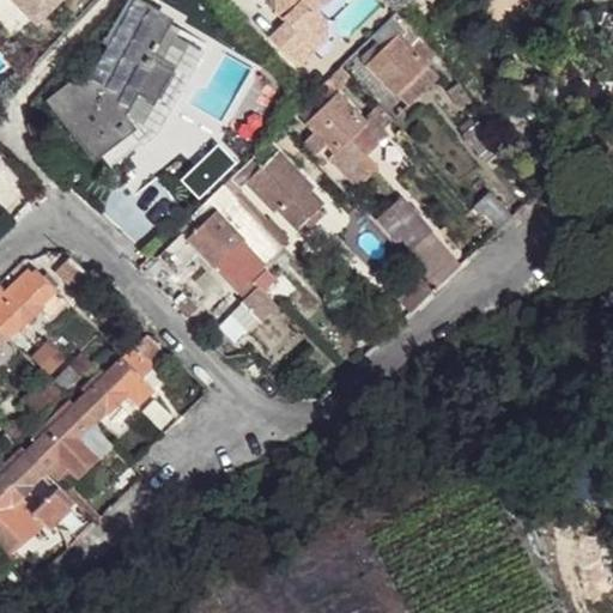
[(18,0),(38,20),(59,0),(18,0)]
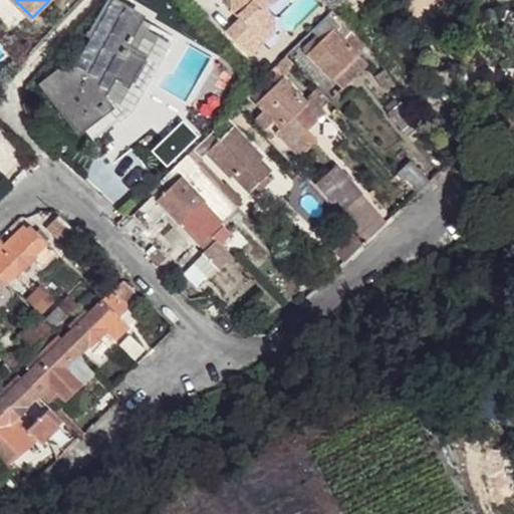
[(136,22),(140,15),(112,0),(111,0),(92,33),(96,35),(77,69),(71,65),(45,86),(58,102),(63,98),(70,106),(65,111),(79,130),(81,129),(108,107),(103,101),(96,92),(108,71),(117,76),(135,87),(136,84),(129,80),(141,58),(121,47),(136,22)]
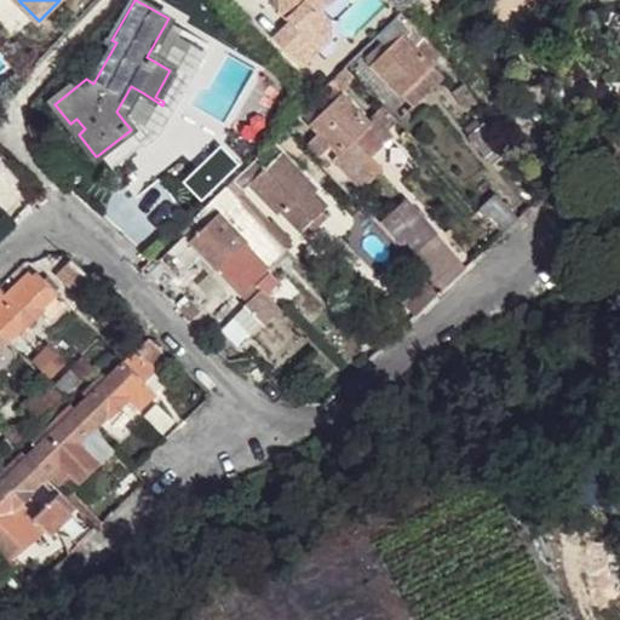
[(279,0),(279,7),(290,18),(273,35),(299,63),(329,34),(331,16),(321,6),(326,0),(279,0)]
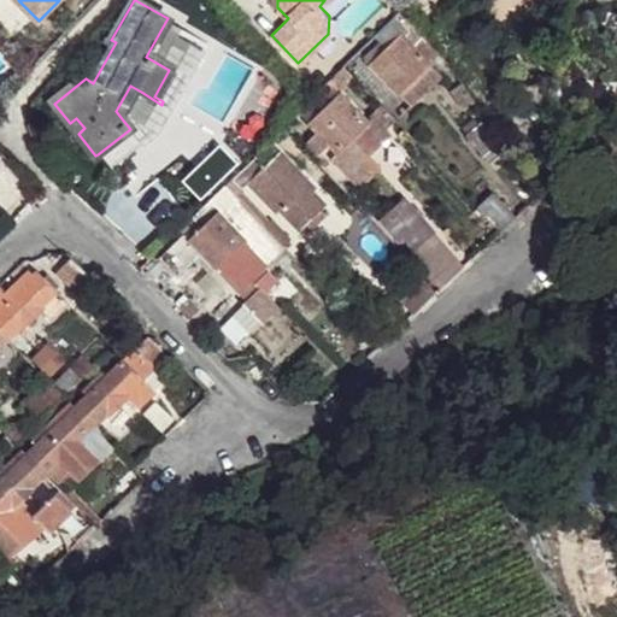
[(412,106),(428,92),(415,78),(432,64),(429,63),(438,57),(399,17),(363,53),(412,106)]
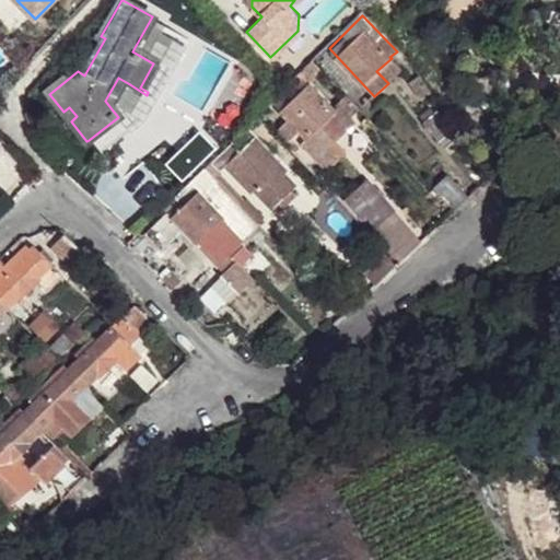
[(165,24),(152,16),(148,24),(161,32),(165,24)]
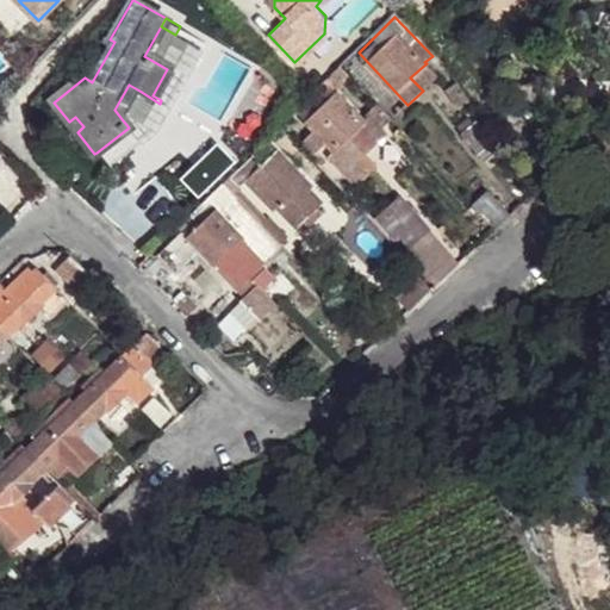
[(144,56),(167,69),(182,39),(175,35),(161,26),(144,56)]
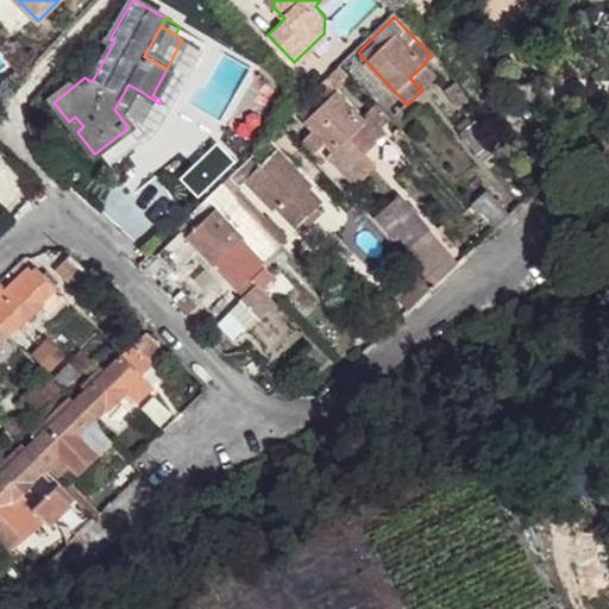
[(167,69),(152,95),(161,100),(168,105),(200,46),(183,37),(182,39),(167,69)]
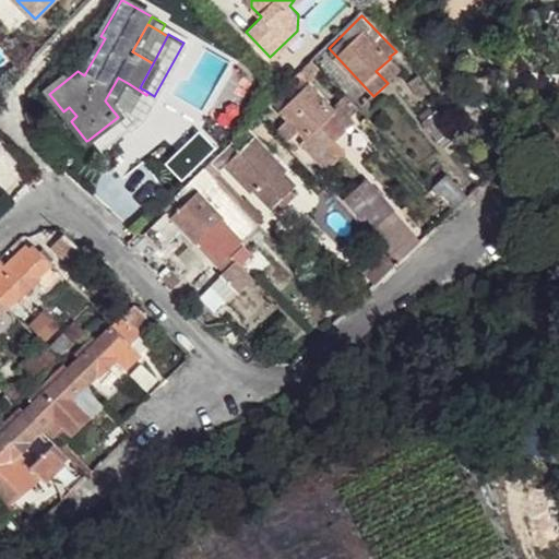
[(376,71),(388,83),(401,70),(391,58),(376,71)]
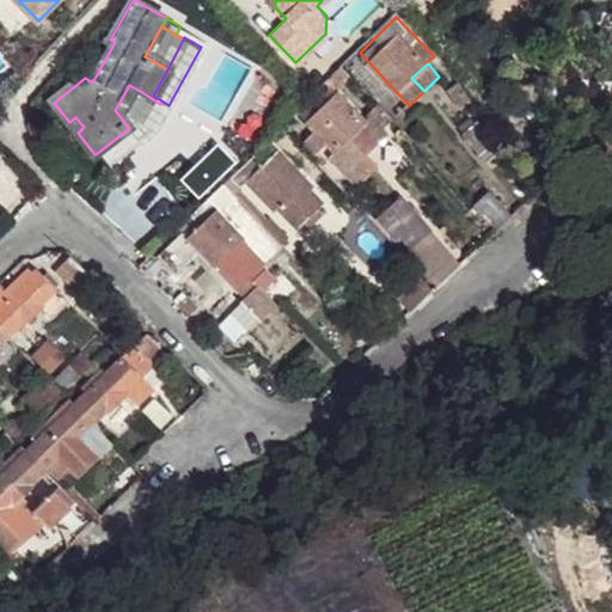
[(342,66),(326,80),(334,87),(337,91),(352,77),(342,66)]
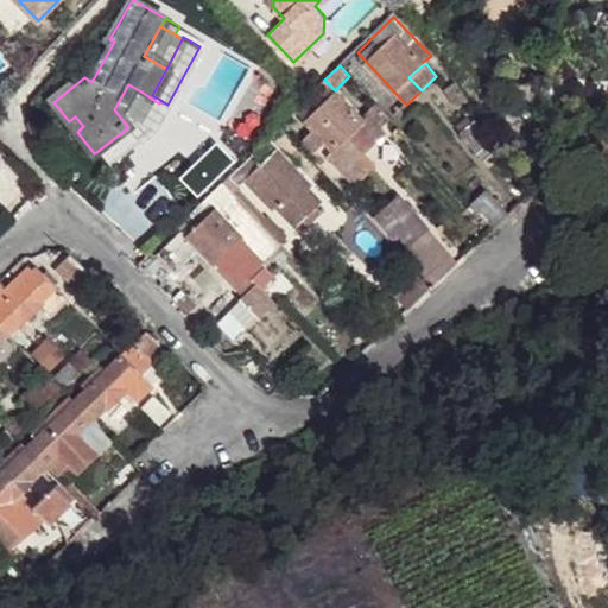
[(470,99),(457,81),(445,89),(458,107),(470,99)]
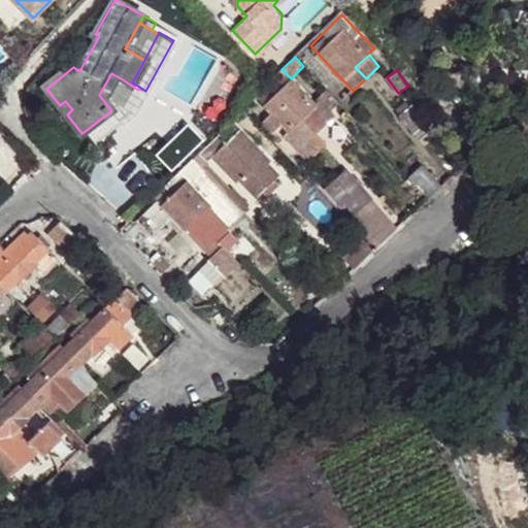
[(111,110),(84,132),(95,145),(122,125),(121,124),(132,114),(145,91),(139,87),(138,90),(121,78),(111,73),(99,95),(106,104),(111,110)]
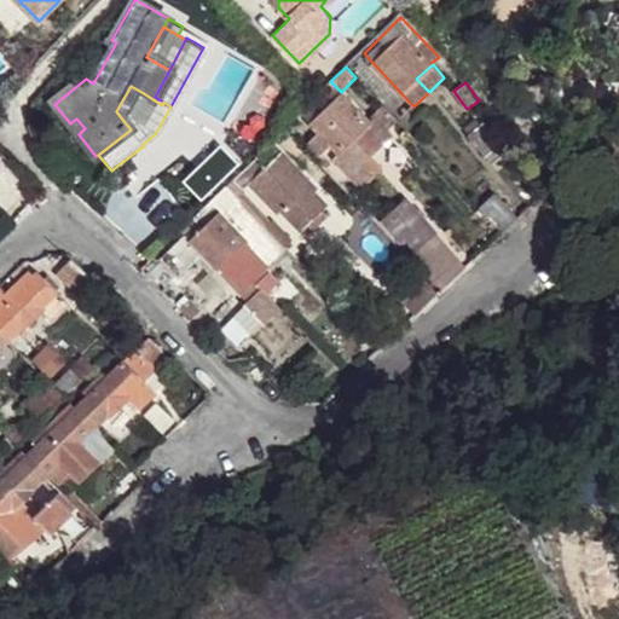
[(335,99),(341,92),(337,88),(330,94),(335,99)]
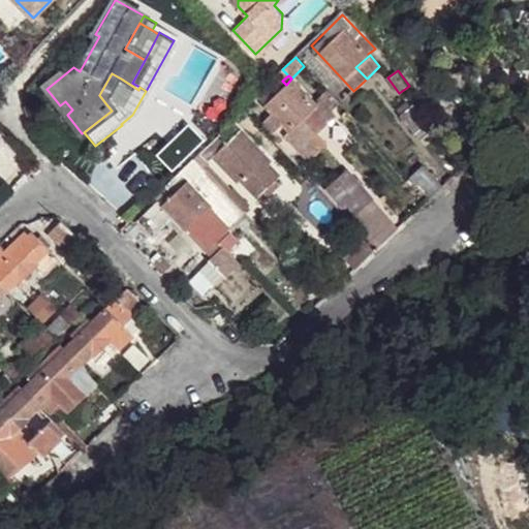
[(317,104),(291,79),(286,85),(266,103),(273,111),(283,123),(291,130),(286,134),(308,158),(325,142),(315,130),(333,114),(320,101),(317,104)]
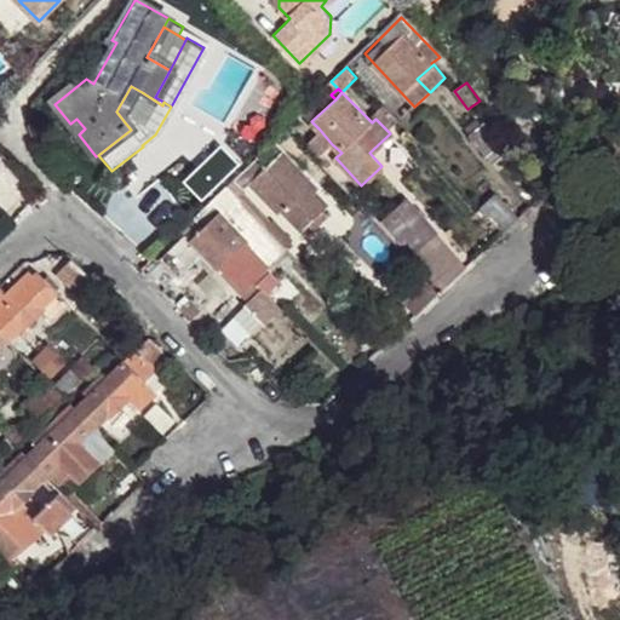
[(85,128),(76,119),(70,124),(79,135),(85,128)]
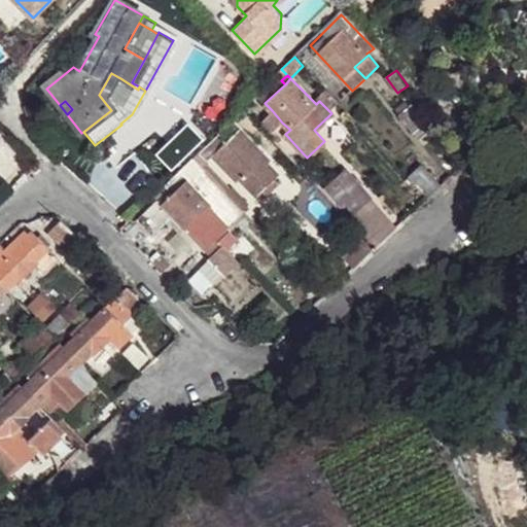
[(436,133),(413,103),(398,113),(418,139),(426,134),(430,138),(436,133)]
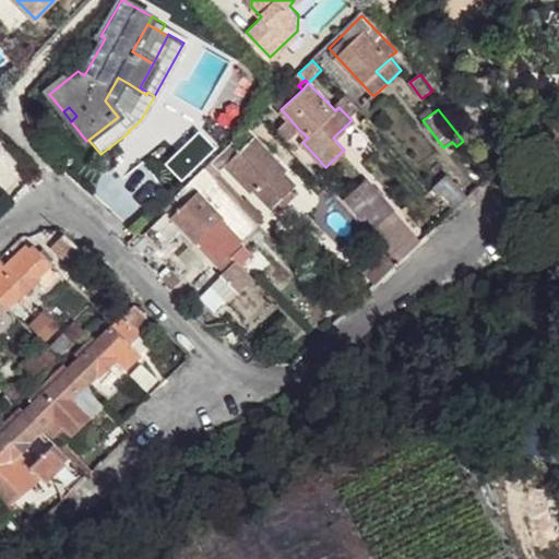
[(286,143),(299,130),(288,117),(274,131),(286,143)]
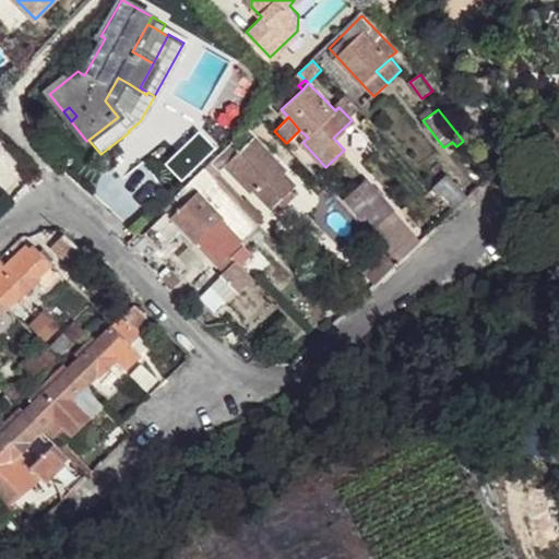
[(245,128),(204,167),(212,175),(226,163),(252,191),(254,188),(273,207),(296,186),(277,166),(280,165),(245,128)]
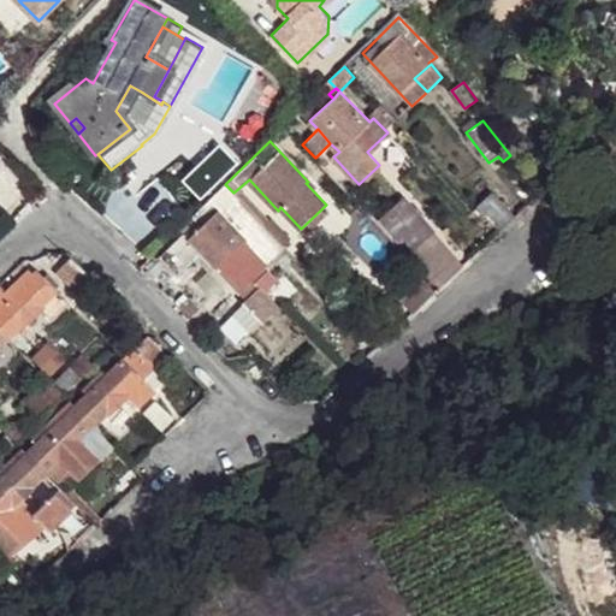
[(219,146),(199,166),(215,184),(237,163),(219,146)]
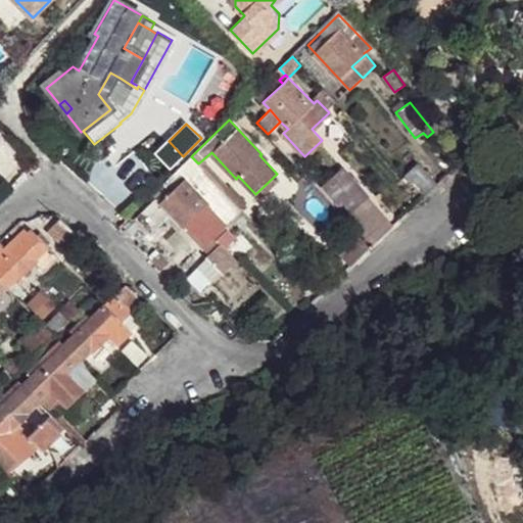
[(183,156),(169,141),(157,152),(172,167),(183,156)]
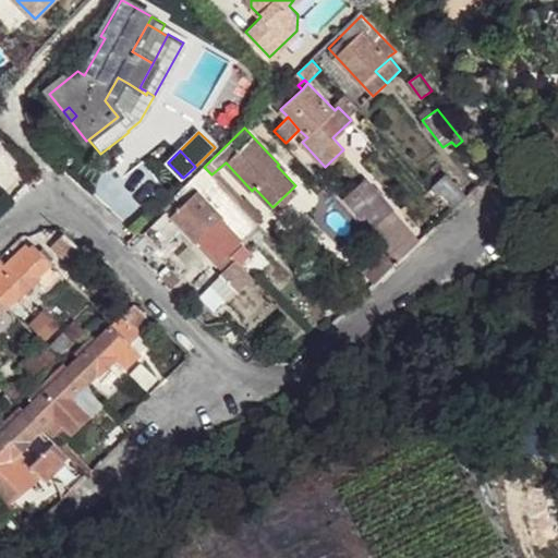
[(204,167),(191,180),(194,185),(197,189),(201,192),(215,179),(211,174),(204,167)]
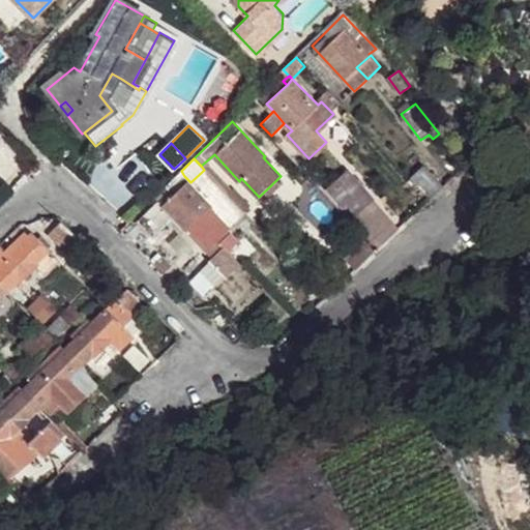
[(471,164),(466,167),(470,174),(475,171),(471,164)]
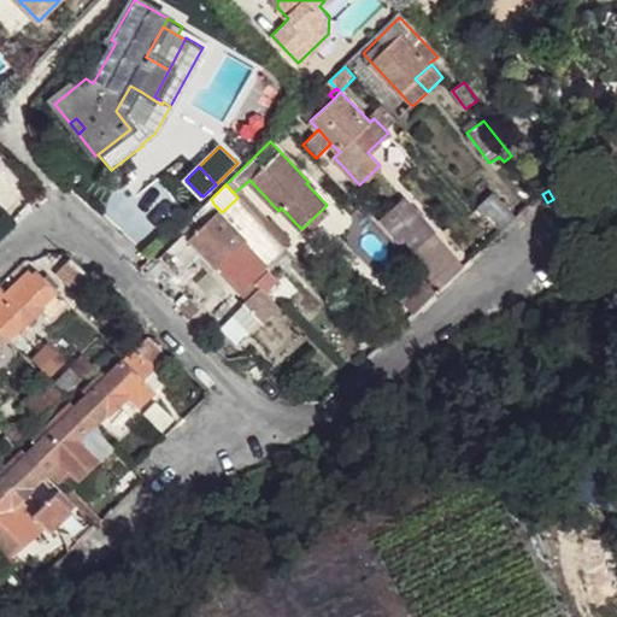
[(479,206),(501,231),(518,217),(494,192),(479,206)]
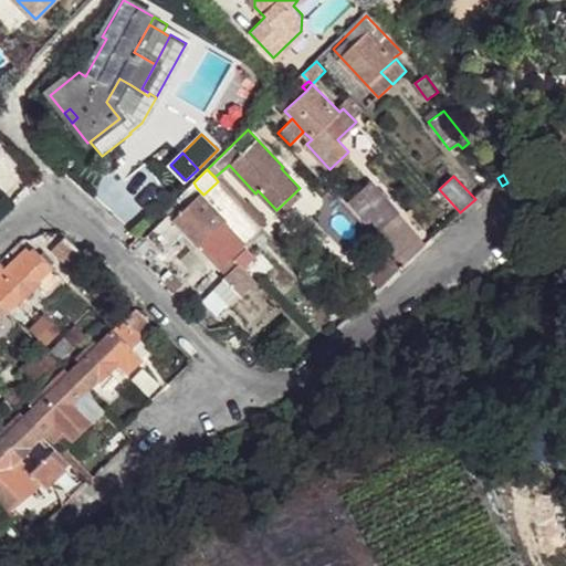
[(218,181),(203,195),(228,219),(242,207),(218,181)]
